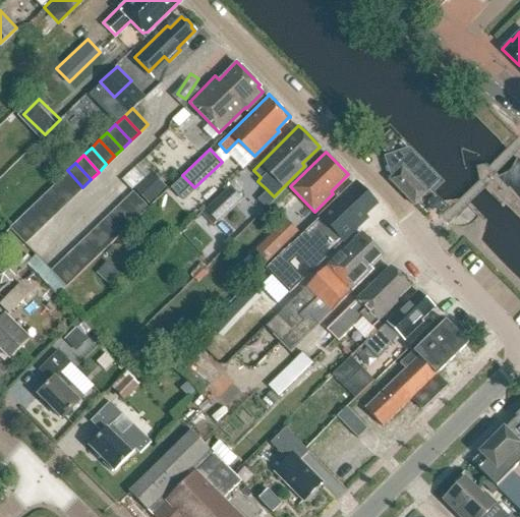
[(413,203),(426,190),(402,165),(389,177),(413,203)]
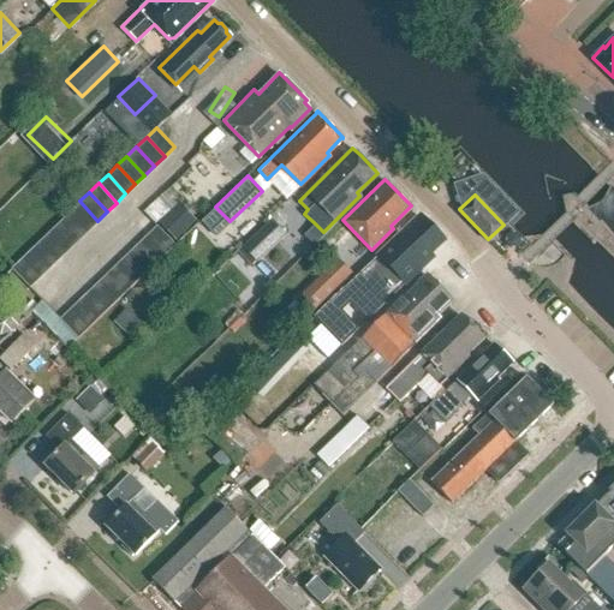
[(174,239),(196,219),(178,199),(156,220),(174,239)]
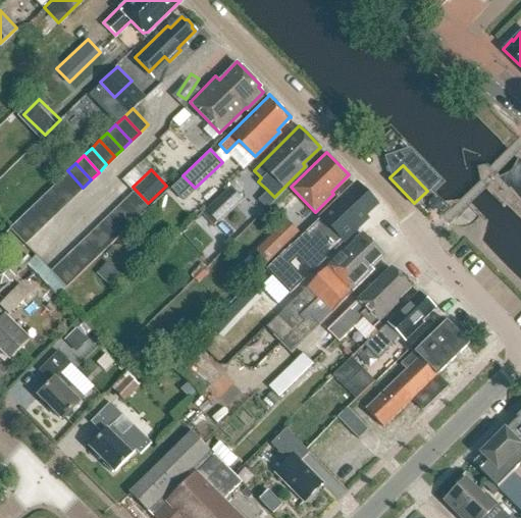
[(83,188),(67,170),(59,178),(74,195),(83,188)]
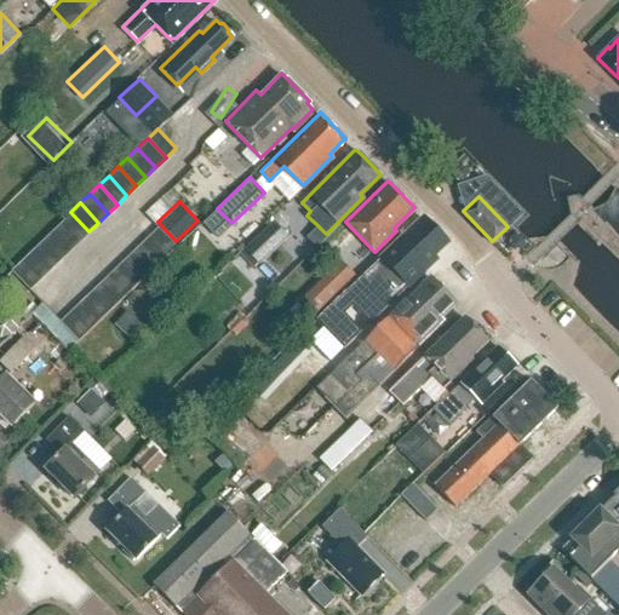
[(89,231),(70,212),(61,222),(79,241),(89,231)]
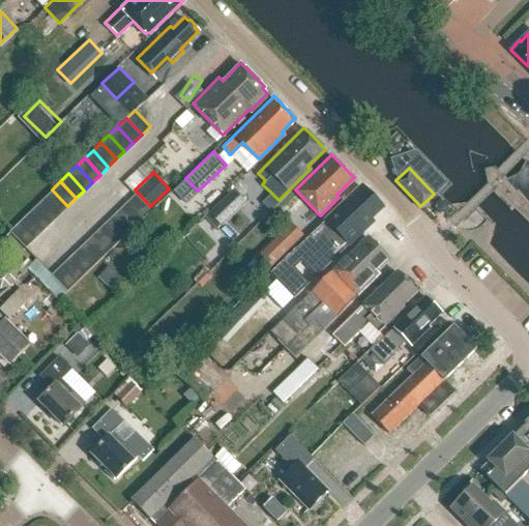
[(295,247),(277,264),(287,274),(309,253),(323,268),(349,243),(348,243),(372,221),(370,217),(381,206),(361,185),(296,247),(295,247)]
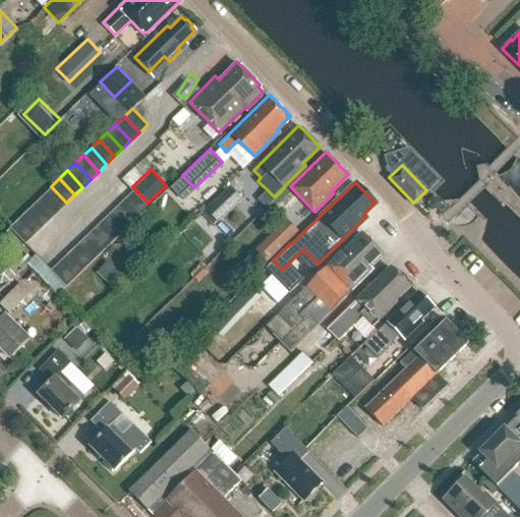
[(241,196),(229,184),(205,208),(217,220),(241,196)]
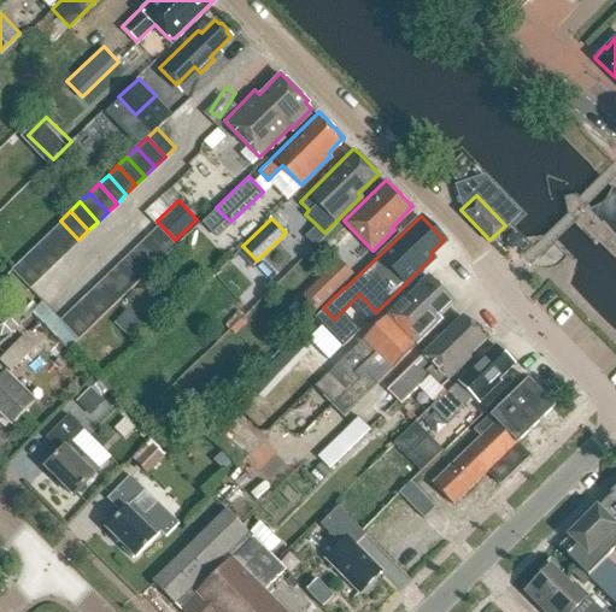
[(78,240),(60,221),(51,229),(69,248),(78,240)]
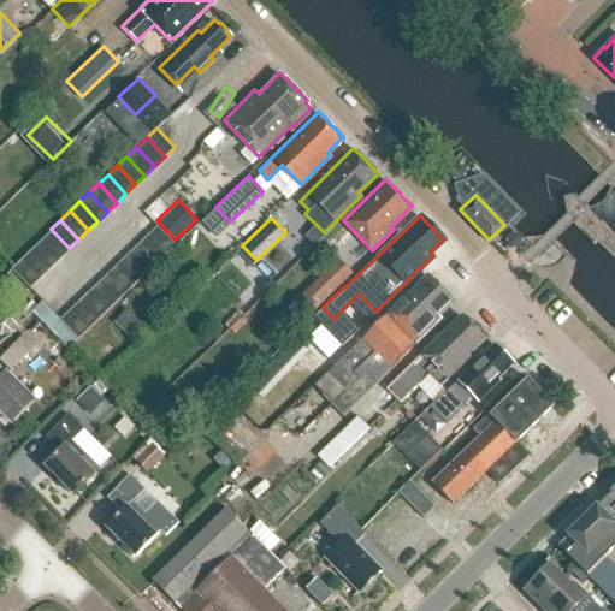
[(157,224),(147,233),(165,253),(175,243),(157,224)]
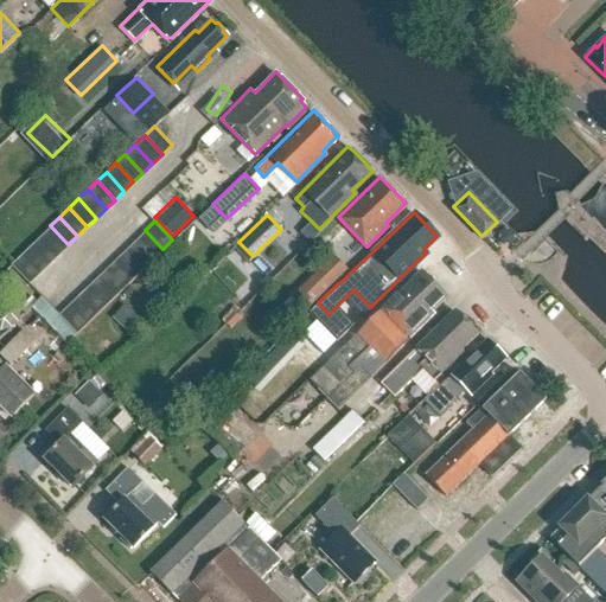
[(68,244),(50,225),(40,235),(58,254),(68,244)]
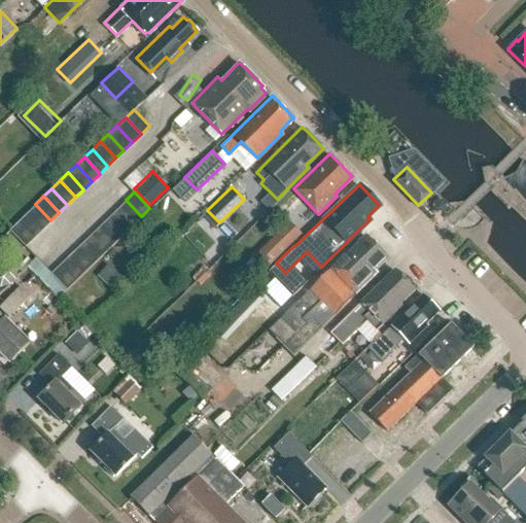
[(141,216),(126,200),(117,208),(133,224),(141,216)]
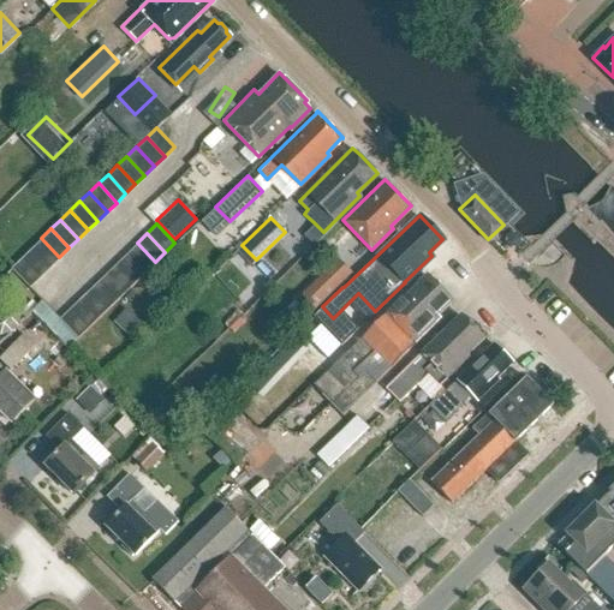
[(59,257),(41,238),(31,246),(49,267),(59,257)]
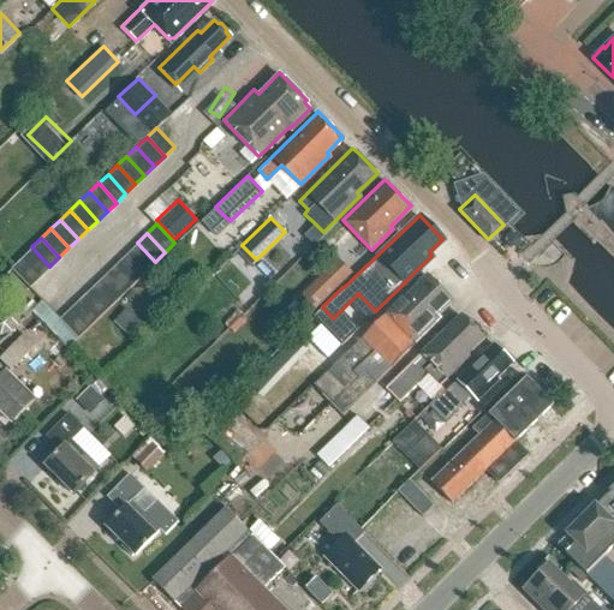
[(155,262),(137,243),(127,252),(145,271),(155,262)]
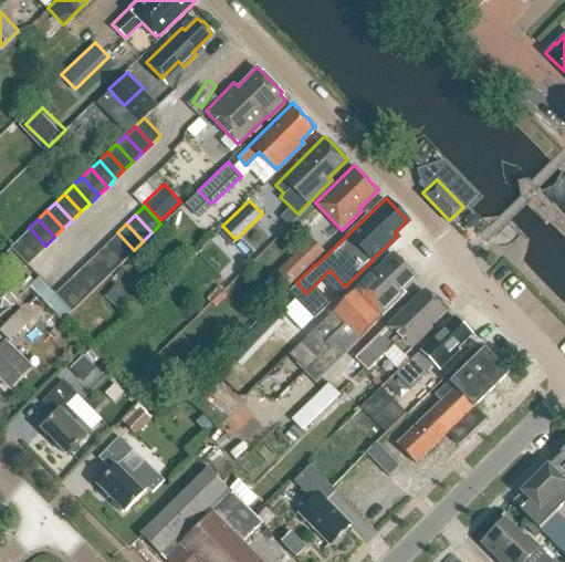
[(45,246),(29,227),(21,236),(37,253),(45,246)]
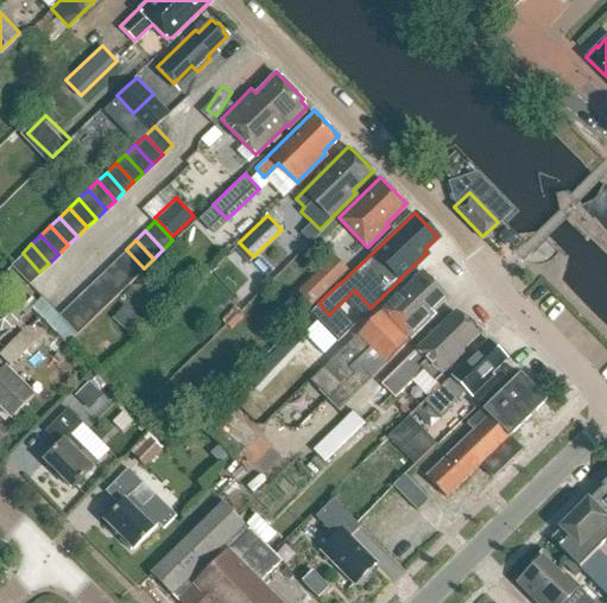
[(144,268),(126,249),(117,258),(134,277),(144,268)]
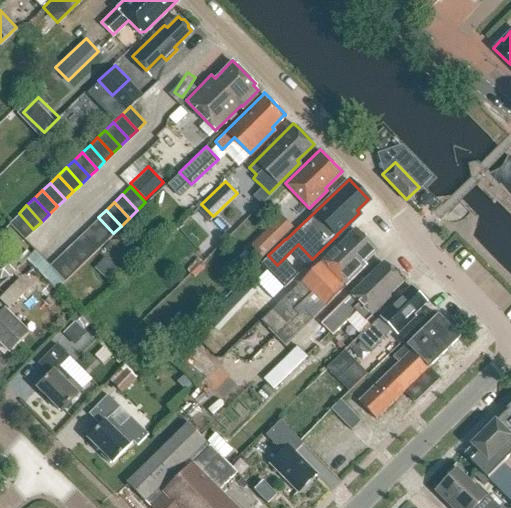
[(33,229),(19,213),(10,222),(25,238),(33,229)]
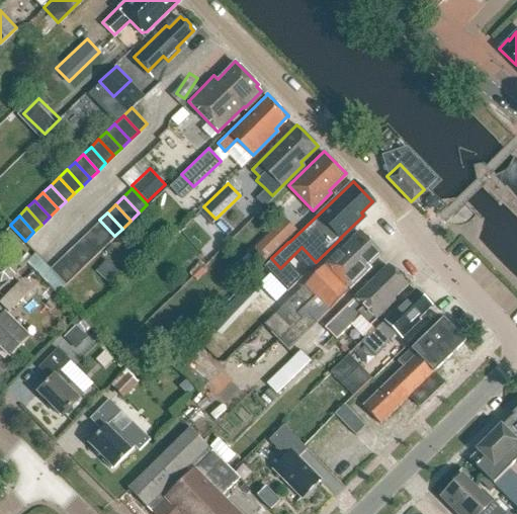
[(114,236),(99,220),(91,228),(106,244),(114,236)]
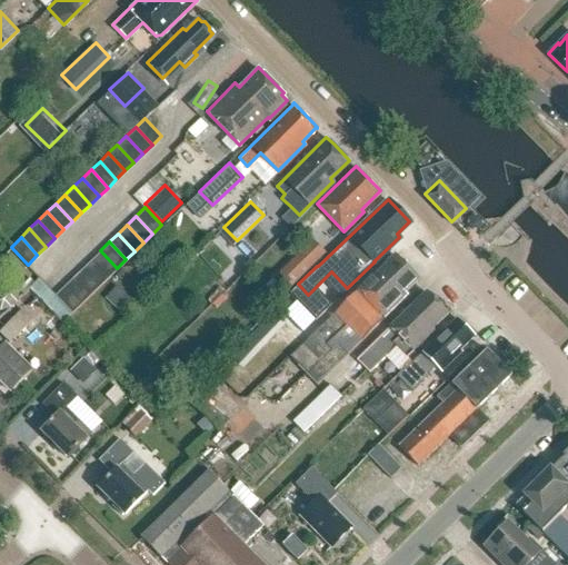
[(285,289),(314,261),(300,248),(271,276),(285,289)]
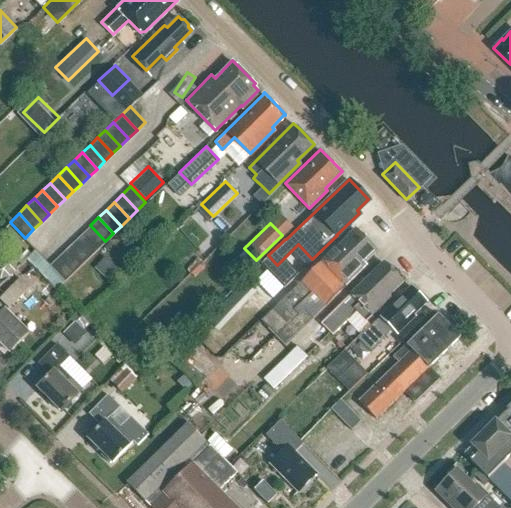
[(105,241),(90,225),(82,233),(97,248),(105,241)]
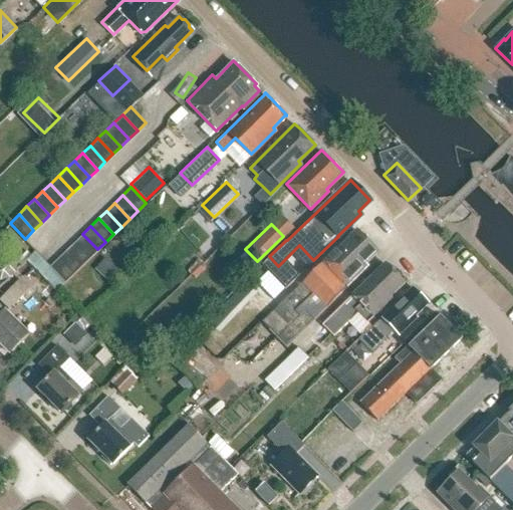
[(376,251),(377,250),(355,228),(354,229),(355,229),(274,308),(262,320),(286,344),(367,264),(364,262),(376,251)]
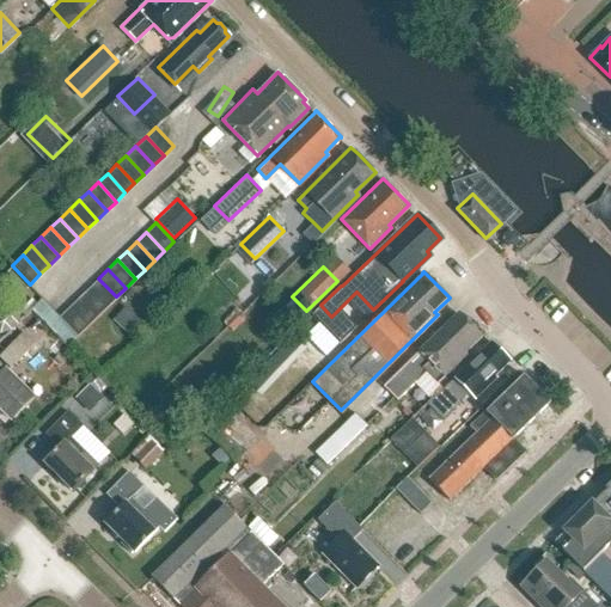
[(116,296),(98,279),(89,287),(107,306),(116,296)]
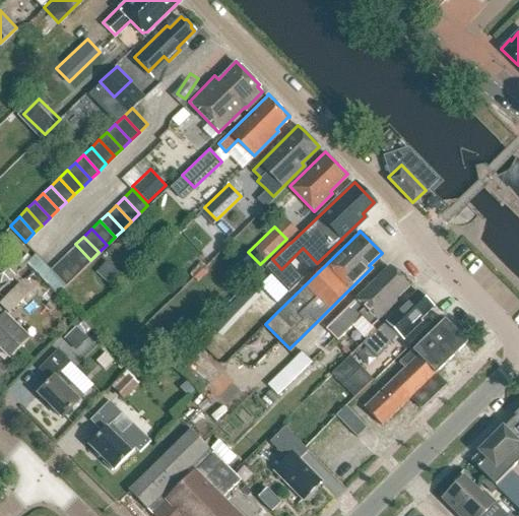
[(210,246),(210,252),(213,255),(219,249),(213,243),(210,246)]
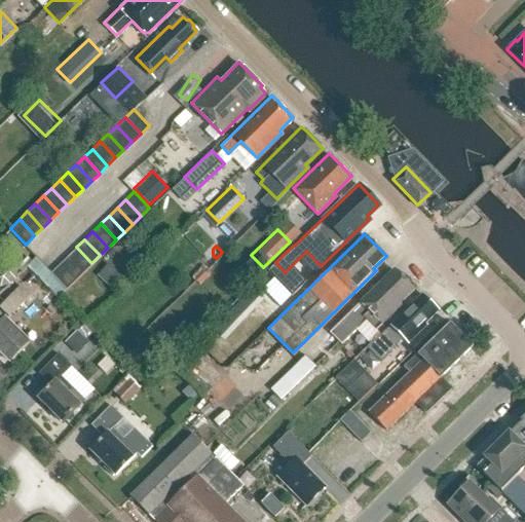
[(91,263),(76,247),(68,255),(83,271),(91,263)]
